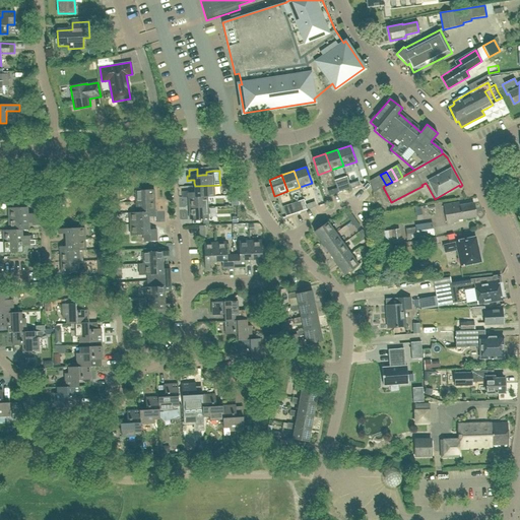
[(380,175),(375,178),(381,188),(383,187),(386,185),(380,175)]
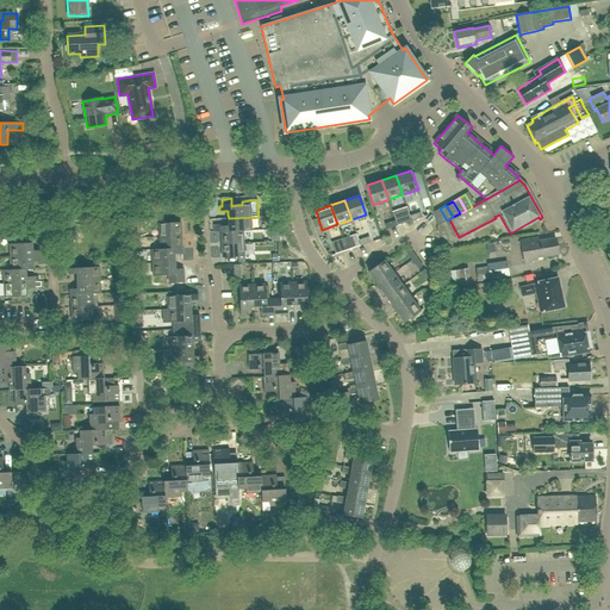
[(440,209),(434,212),(437,226),(447,221),(440,209)]
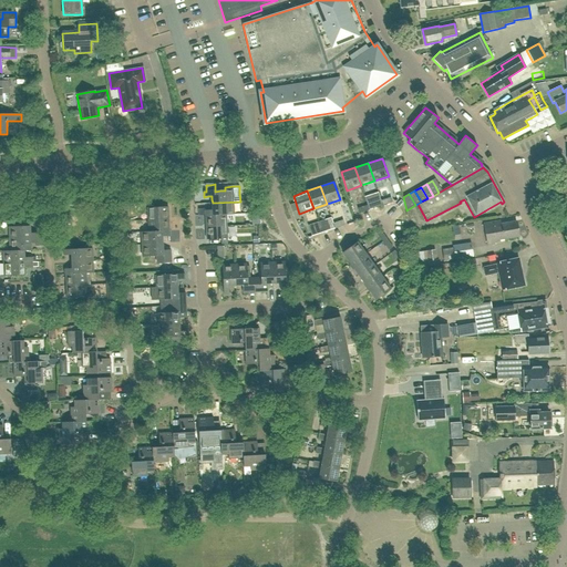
[(240,202),(213,203),(213,209),(205,209),(205,216),(206,216),(206,215),(226,215),(234,214),(234,203),(240,202)]
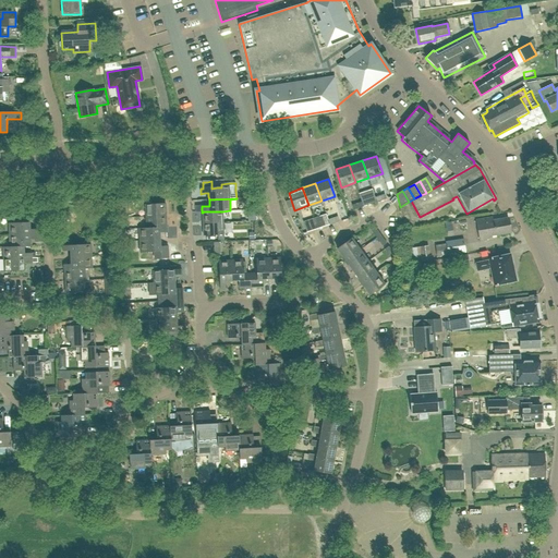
[(340,202),(334,204),(341,221),(348,218),(340,202)]
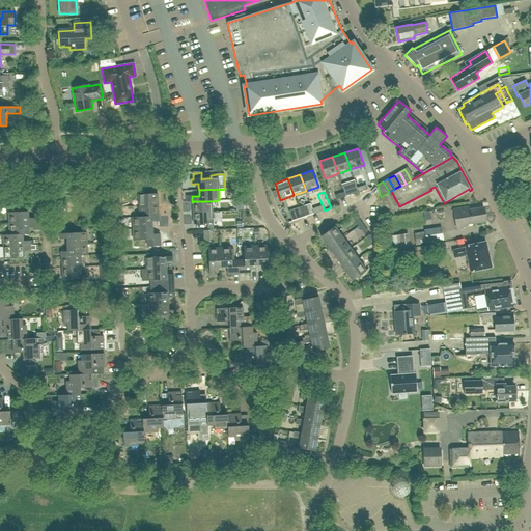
[(138,206),(157,205),(157,194),(138,195),(138,206)]
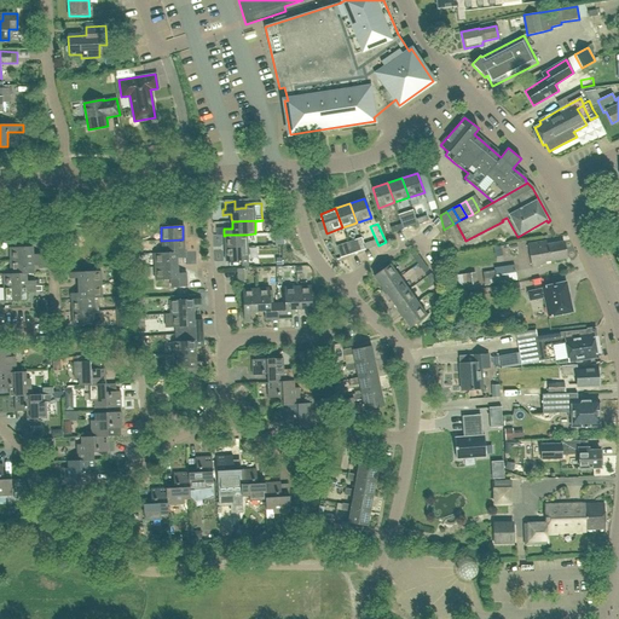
[(225,248),(248,247),(247,235),(225,235),(225,236),(225,248)]
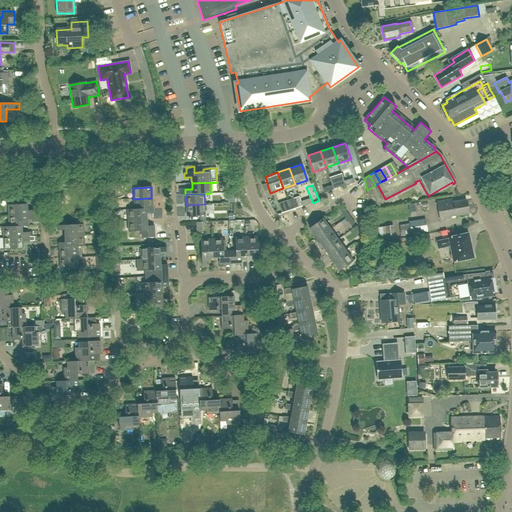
[(133,199),(134,209),(134,210),(152,210),(152,209),(151,198),(133,199)]
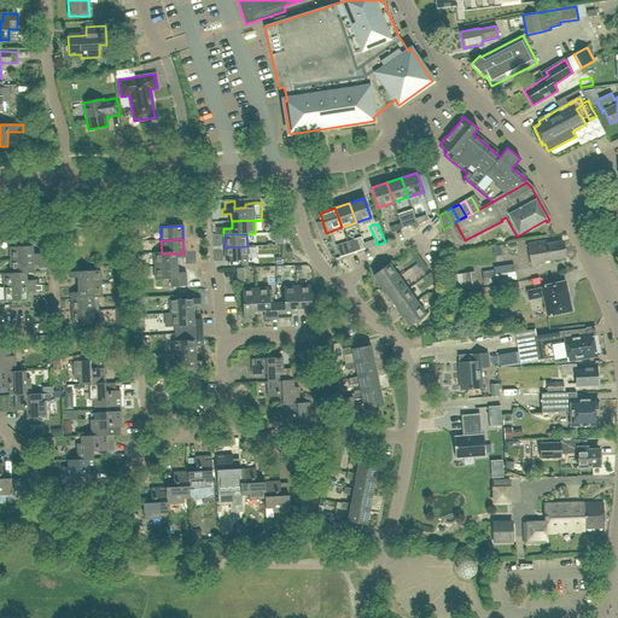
[(566,258),(563,242),(546,244),(544,242),(528,244),(531,268),(538,267),(538,264),(542,264),(541,262),(566,258)]
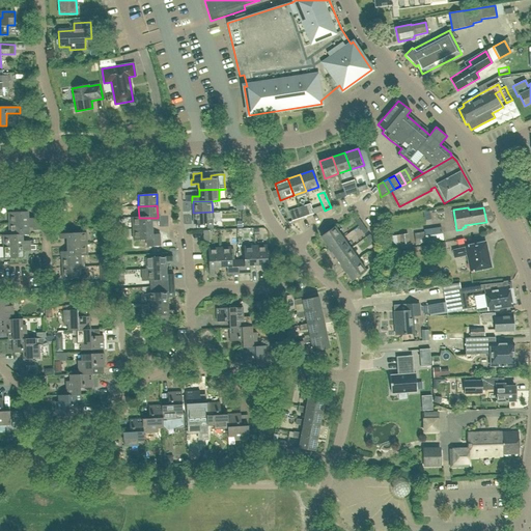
[(9,224),(35,223),(35,218),(28,219),(28,212),(9,213),(9,224)]
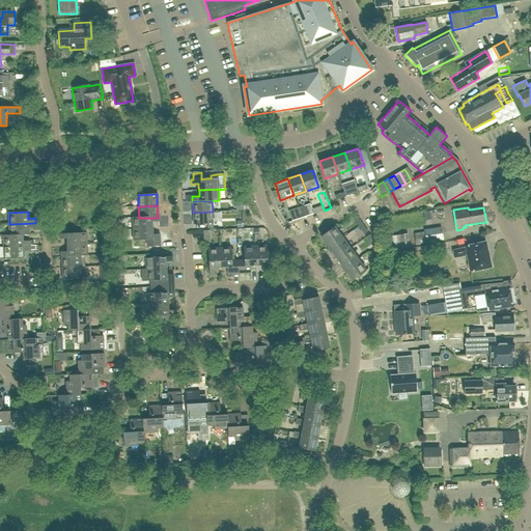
[(213,212),(193,213),(193,224),(213,223),(213,212)]
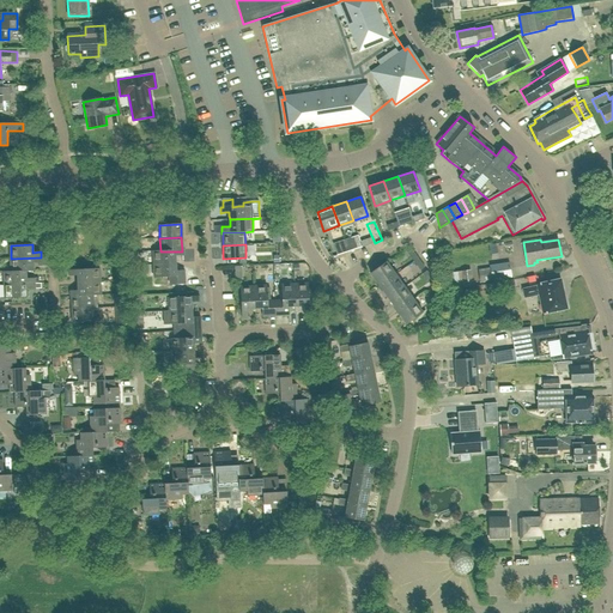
[(414,261),(418,258),(412,249),(407,253),(414,261)]
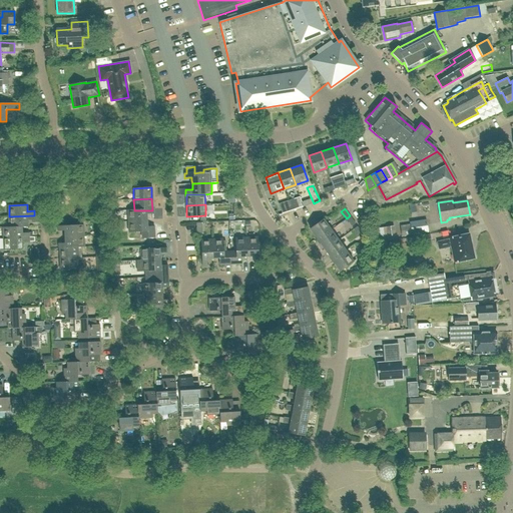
[(128,221),(146,220),(146,214),(153,214),(153,209),(152,209),(152,210),(134,210),(134,209),(127,210),(128,221)]
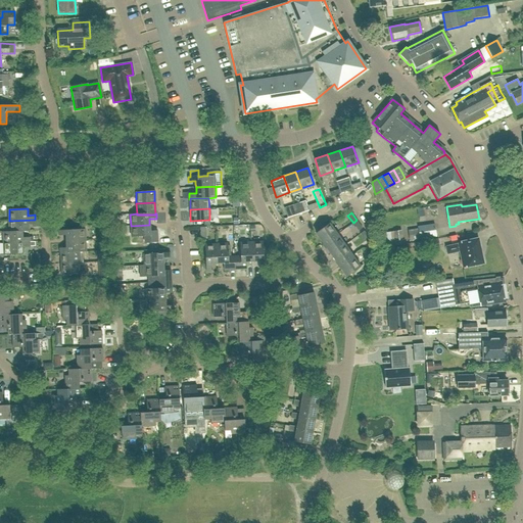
[(35,220),(9,221),(10,232),(22,231),(29,231),(29,225),(36,224),(35,220)]
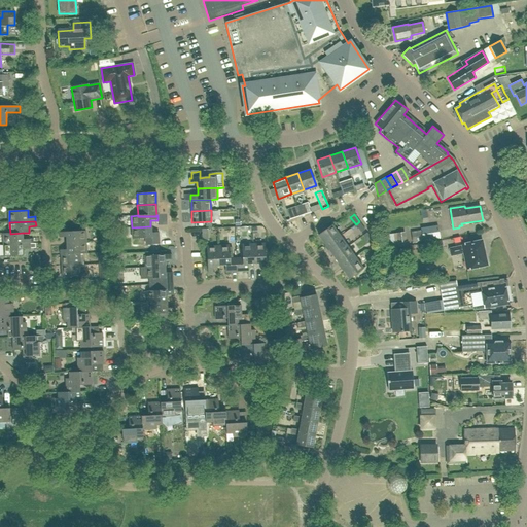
[(359,221),(356,224),(361,233),(365,230),(359,221)]
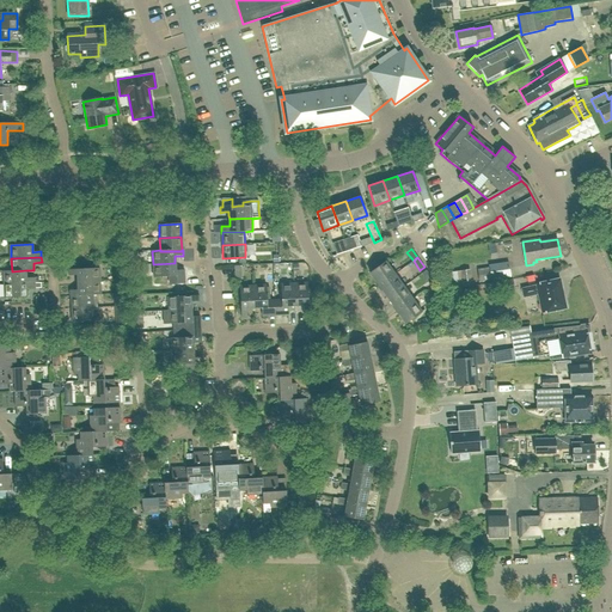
[(379,286),(395,274),(385,262),(369,274),(379,286)]
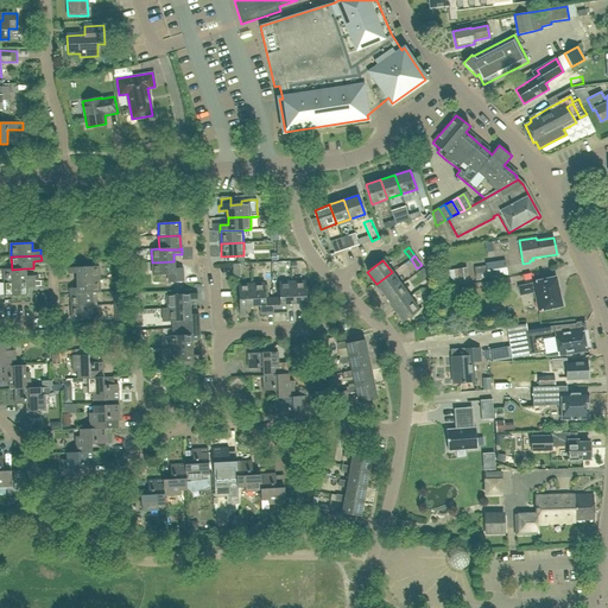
[(486,265),(488,278),(507,274),(505,260),(486,263),(486,265)]
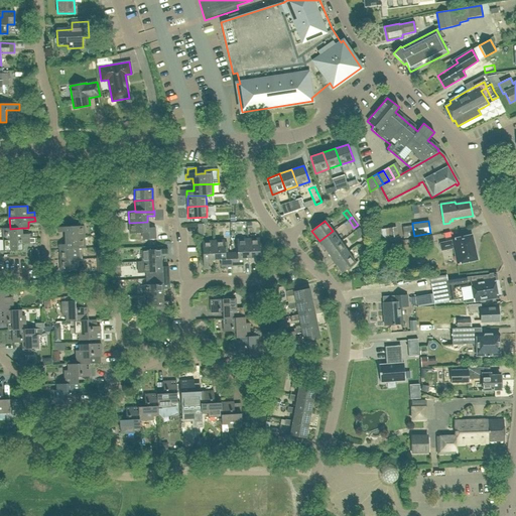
[(147,222),(129,223),(129,234),(142,234),(142,239),(155,239),(155,228),(147,228),(147,222)]
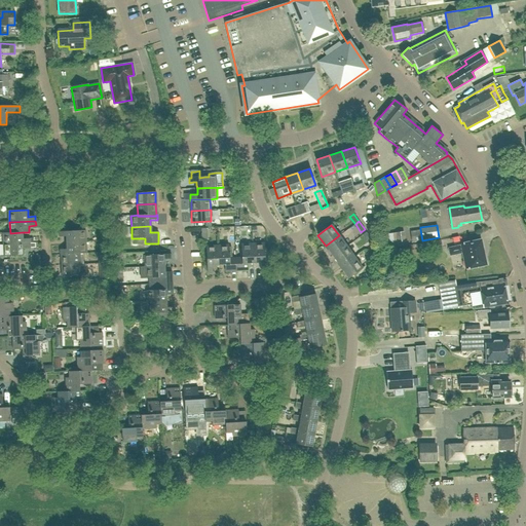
[(422,240),(420,229),(410,231),(412,241),(422,240)]
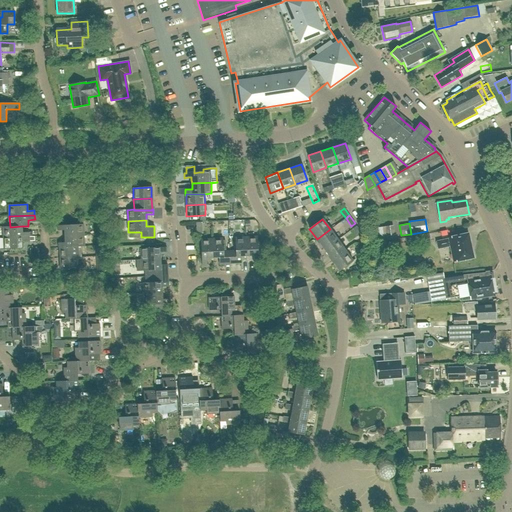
[(65,236),(83,235),(83,224),(64,225),(64,226),(57,226),(57,230),(65,230),(65,236)]
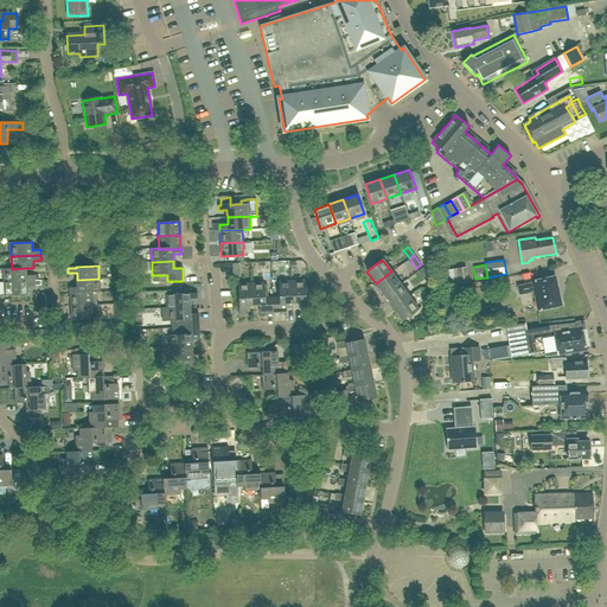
[(459,280),(467,279),(466,267),(458,268),(459,280)]
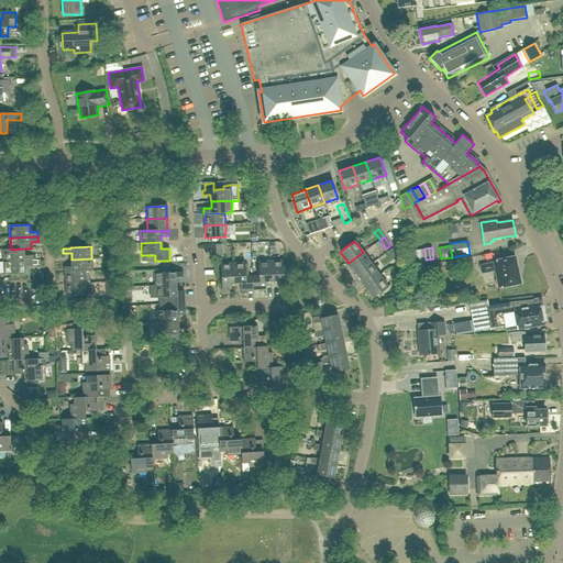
[(24,249),(11,250),(3,250),(3,262),(32,261),(32,255),(24,256),(24,249)]
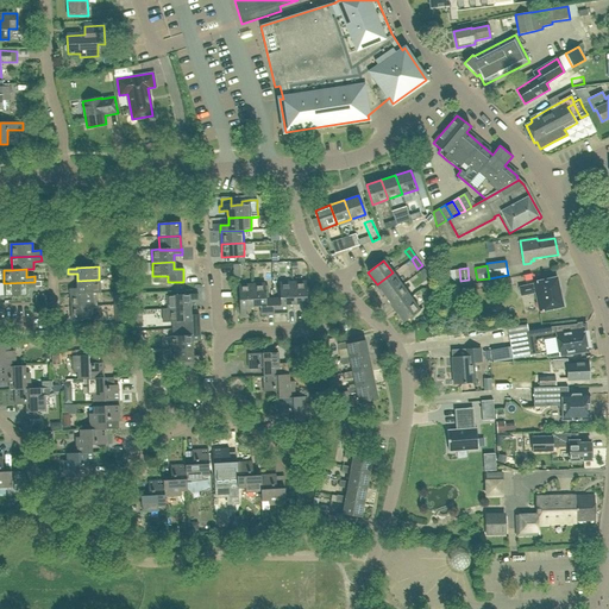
[(426,281),(431,277),(425,269),(420,271),(426,281)]
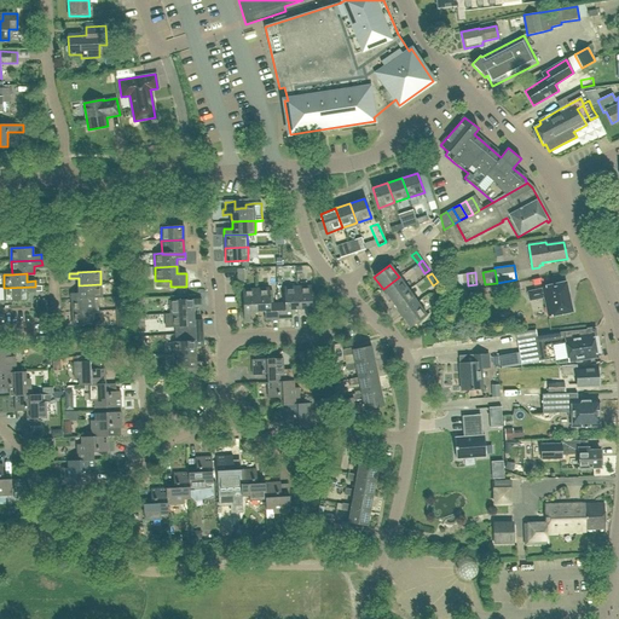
[(392,301),(408,290),(399,277),(383,289),(392,301)]
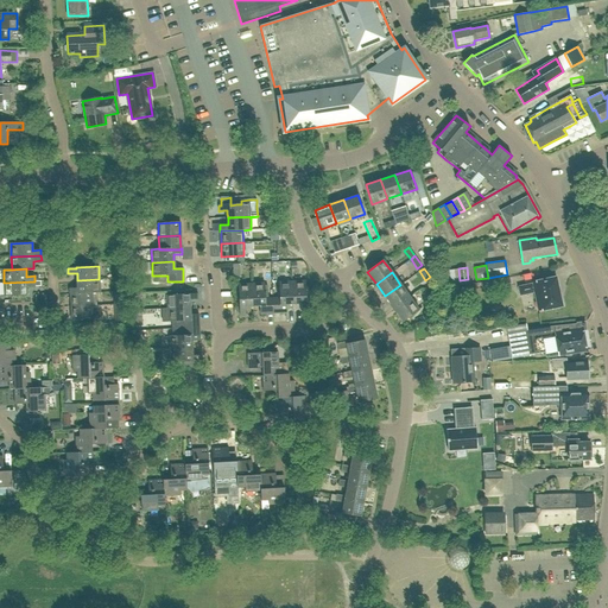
[(498,280),(500,290),(511,287),(510,278),(498,280)]
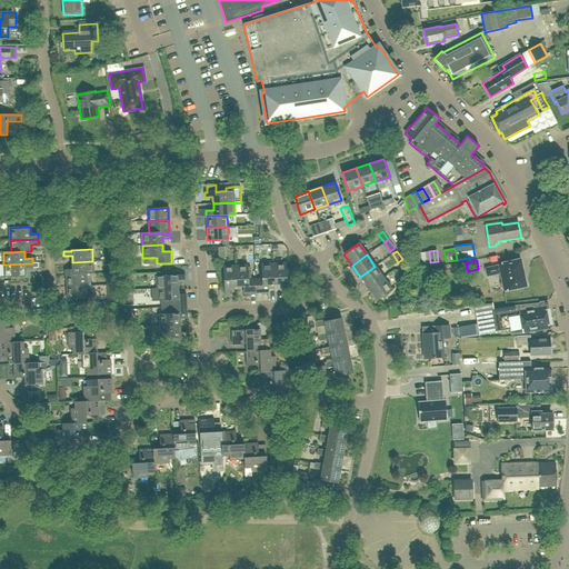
[(525,286),(520,260),(498,265),(498,266),(486,269),(487,276),(500,273),(503,290),(525,286)]
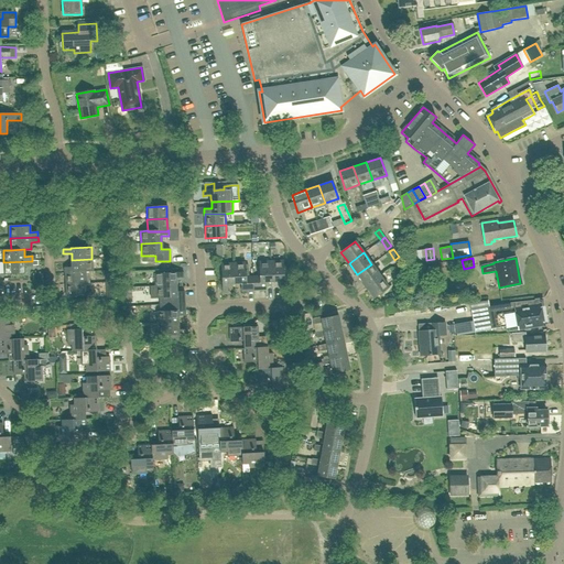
[(65,273),(86,272),(93,272),(91,259),(72,260),(72,267),(64,268),(64,273),(65,273)]
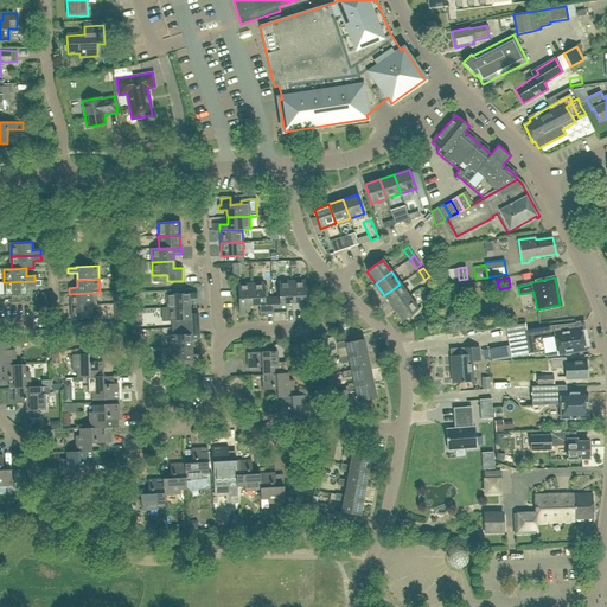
[(34,281),(4,282),(5,295),(26,294),(26,286),(36,286),(34,281)]
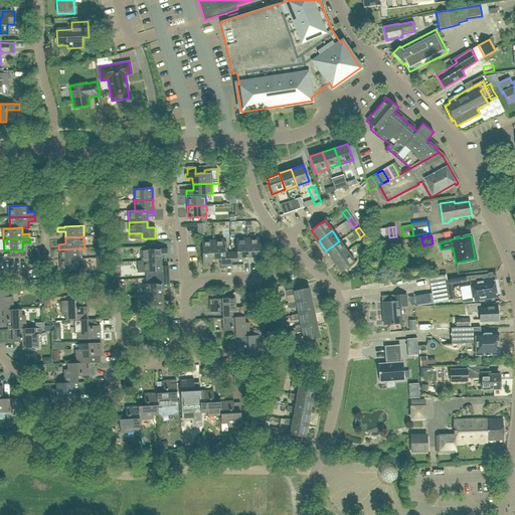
[(230,252),(231,265),(242,265),(241,258),(248,258),(247,238),(235,239),(236,251),(230,252)]
